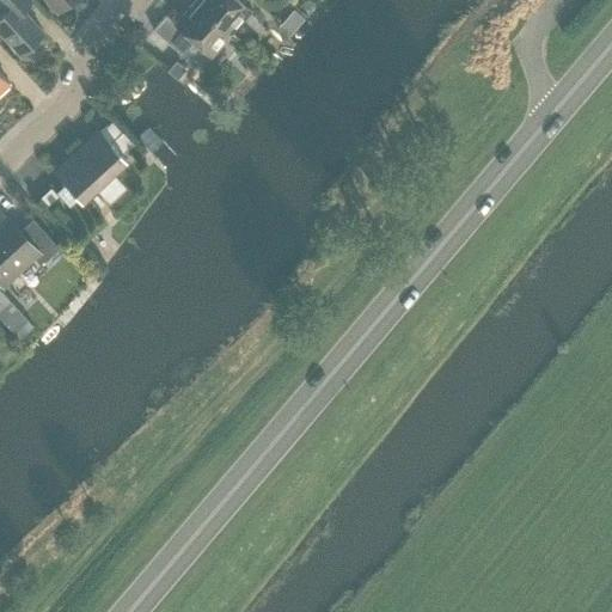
[(0,32),(19,54),(43,32),(22,10),(31,0),(0,0),(0,4),(5,10),(0,14),(0,32)]
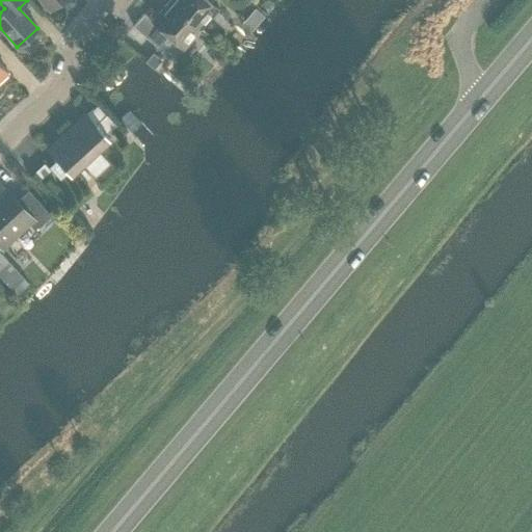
[(41,0),(50,9),(60,0),(41,0)]
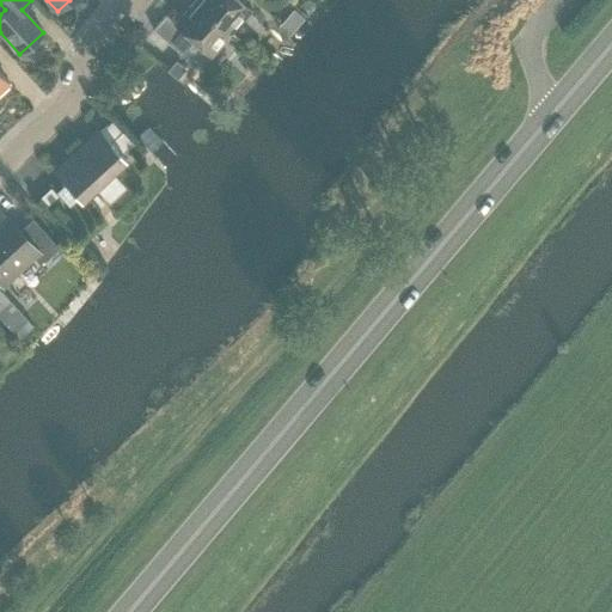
[(195,0),(195,1),(231,34),(250,11),(238,0),(195,0)]
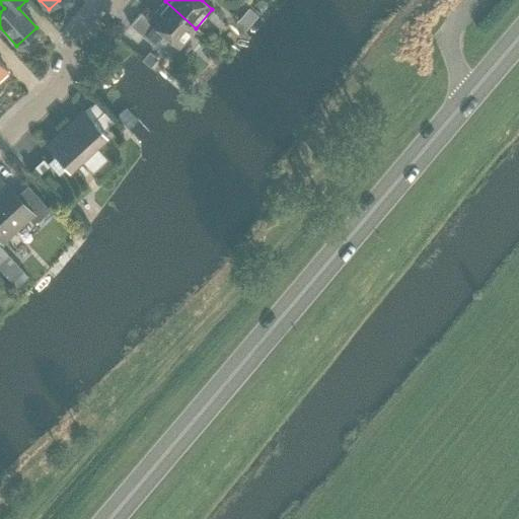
[(196,28),(165,1),(148,19),(141,13),(130,25),(154,47),(164,34),(178,47),(196,28)]
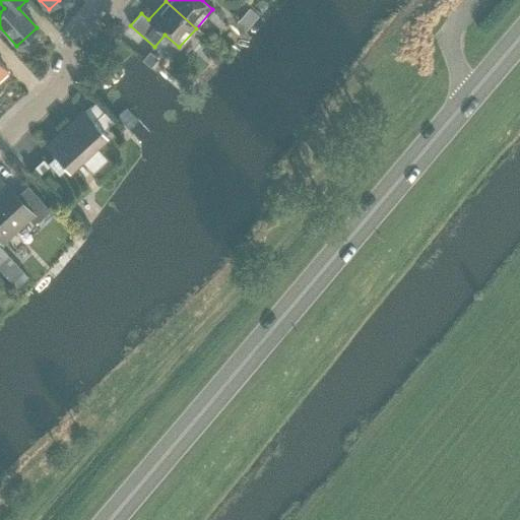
[(142,59),(143,60),(149,65),(150,66),(156,60),(157,59),(150,52),(144,57),(142,59)]
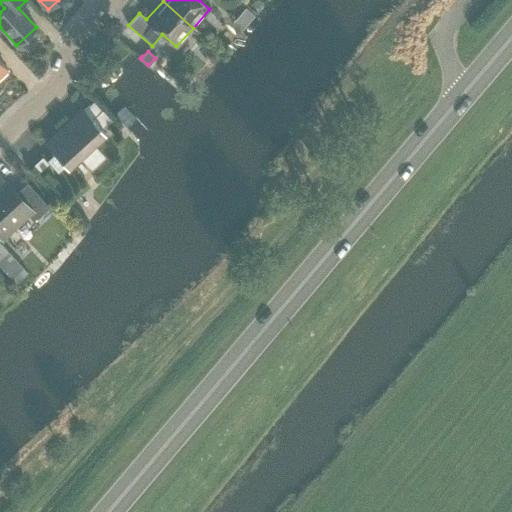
[(106,133),(95,122),(92,119),(84,111),(90,106),(90,105),(54,137),(54,153),(54,154),(68,168),(81,156),(86,156),(92,151),(92,146),(106,133)]
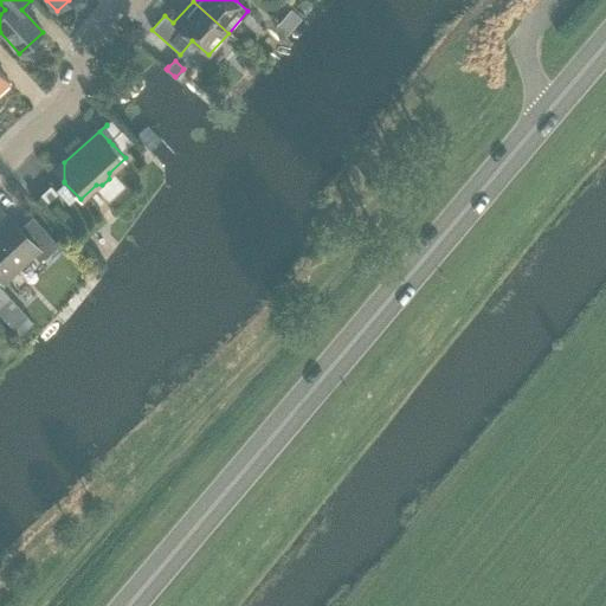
[(50,185),(46,188),(43,192),(38,197),(46,205),(58,194),(55,191),(50,185)]
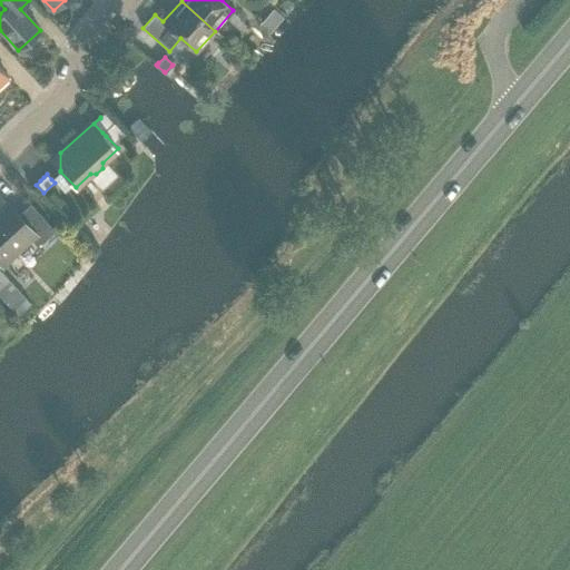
[(37,246),(55,231),(30,204),(18,215),(9,206),(0,215),(0,262),(1,264),(30,238),(37,246)]
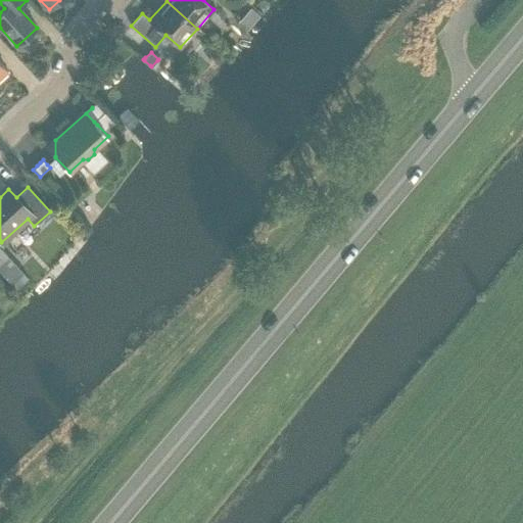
[(0,246),(0,274),(15,291),(29,279),(0,246)]
